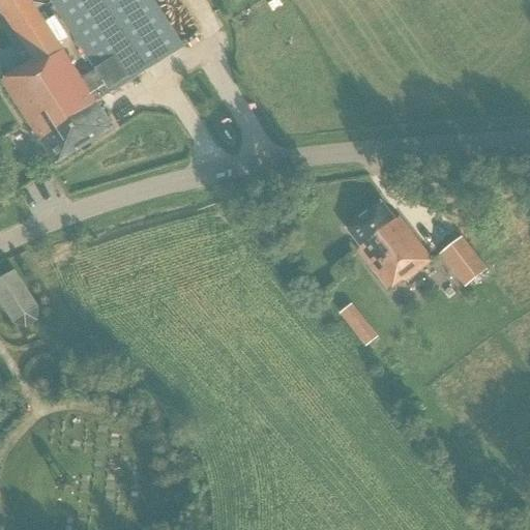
[(95,102),(182,48),(151,0),(50,0),(95,71),(81,81),(29,0),(0,0),(0,9),(31,58),(15,68),(17,71),(1,82),(55,166),(113,128),(95,102)]
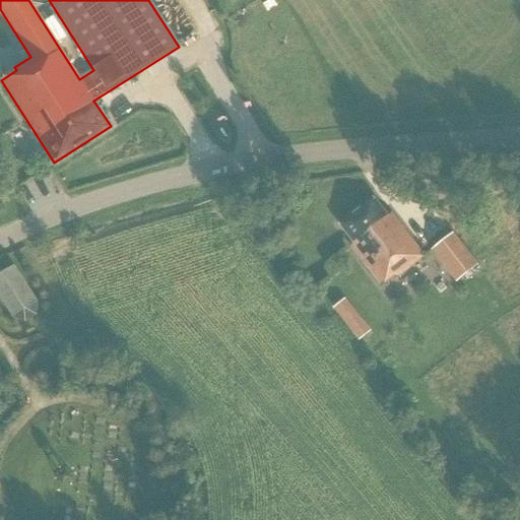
[(387,217),(373,199),(339,225),(352,243),(349,245),(381,286),(395,275),(397,277),(416,262),(419,265),(423,263),(419,259),(423,257),(390,214),(387,217)]
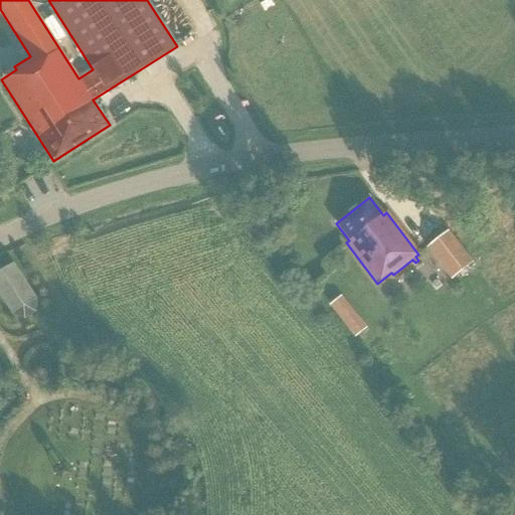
[(474,265),(448,231),(427,246),(454,280),(474,265)]
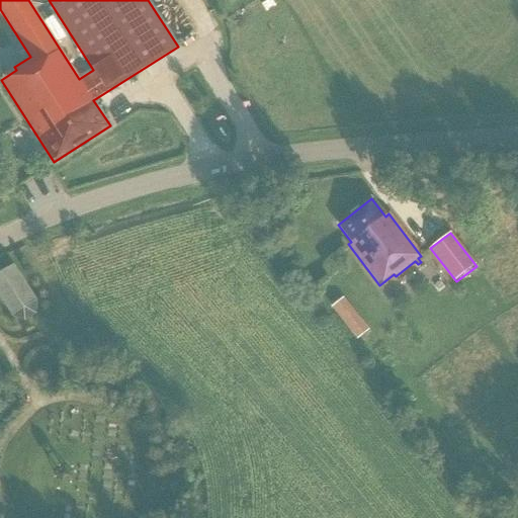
[(35,315),(36,301),(13,266),(0,274),(0,296),(13,317),(24,322),(35,315)]
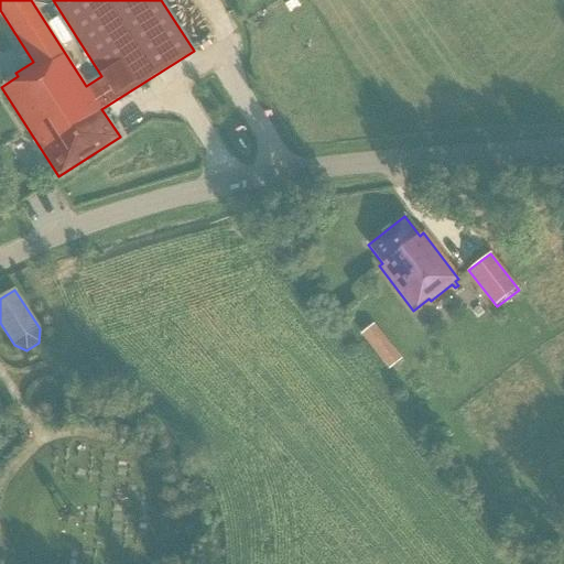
[(402,360),(376,327),(364,336),(390,369),(402,360)]
